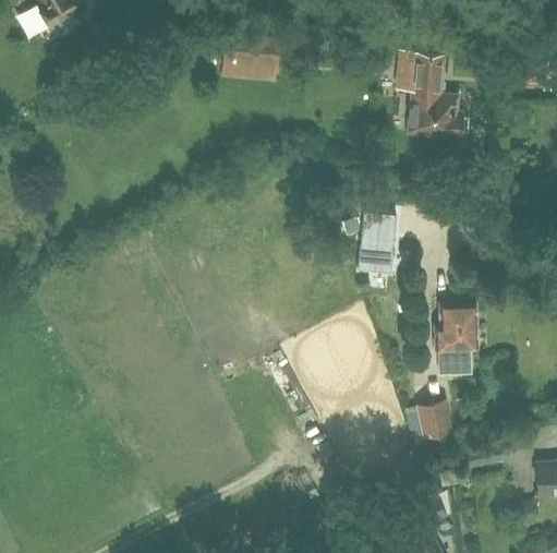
[(85,11),(79,0),(40,0),(44,4),(39,8),(51,31),(85,11)]
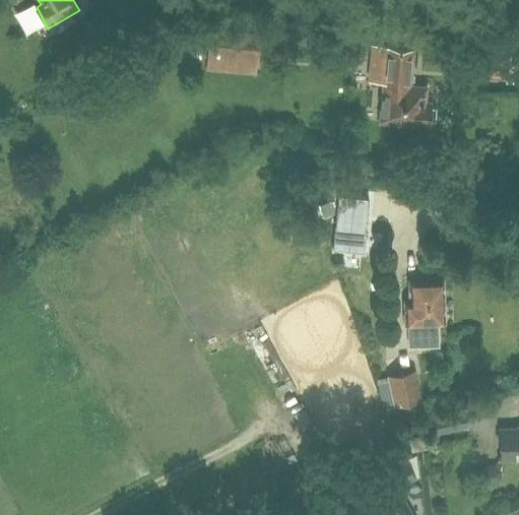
[(209,55),(208,65),(246,68),(247,58),(257,59),(258,38),(217,35),(215,55),(209,55)]
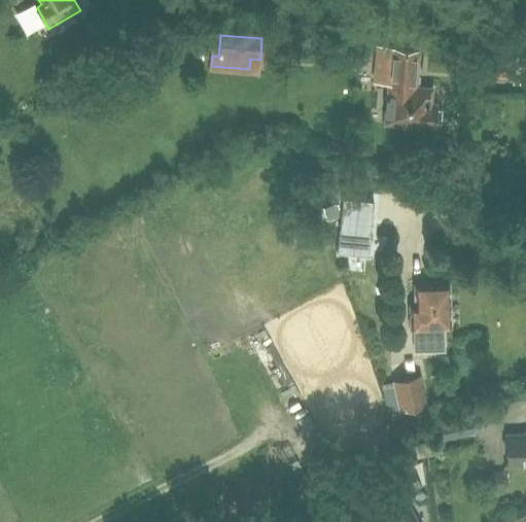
[(389,89),(386,130),(414,132),(414,130),(435,132),(436,128),(443,128),(444,113),(437,113),(439,108),(433,108),(434,93),(418,92),(421,58),(421,55),(393,51),(389,89)]
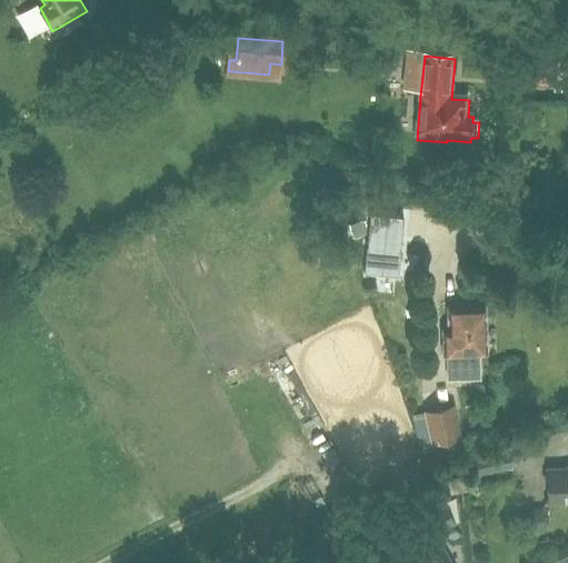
[(365,275),(398,279),(404,221),(370,218),(365,275)]
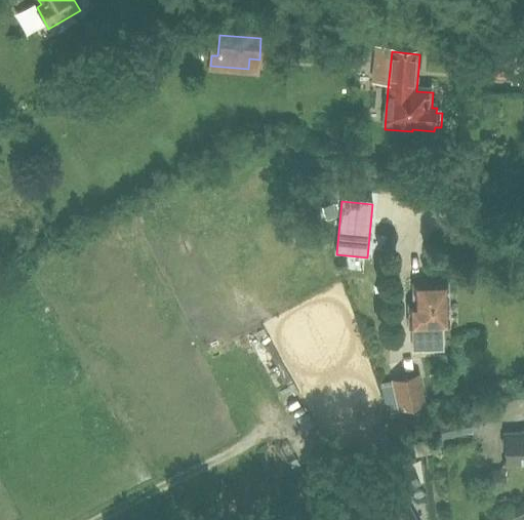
[(417,310),(411,310),(412,330),(424,329),(425,354),(443,354),(442,329),(447,329),(446,288),(416,289),(417,310)]
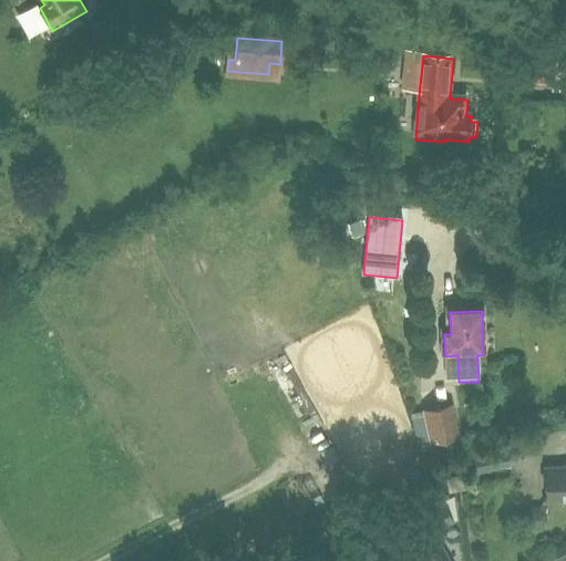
[(456,408),(425,415),(424,413),(412,415),(419,446),(430,444),(431,447),(463,442),(456,408)]
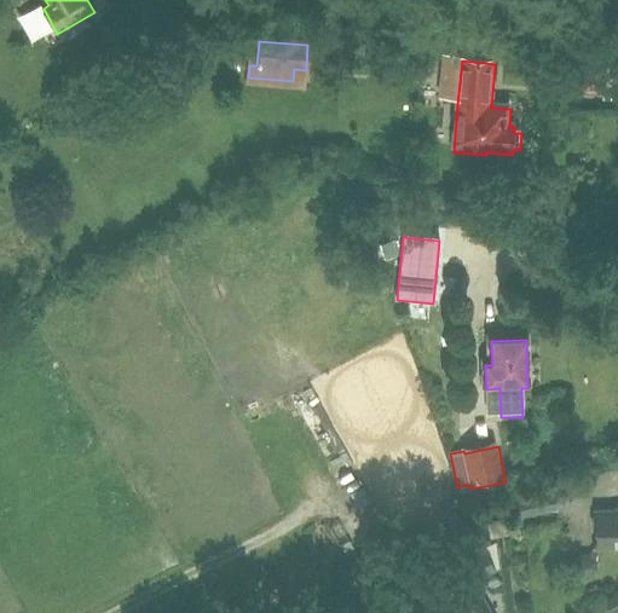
[(362,490),(346,498),(353,512),(369,502),(362,490)]
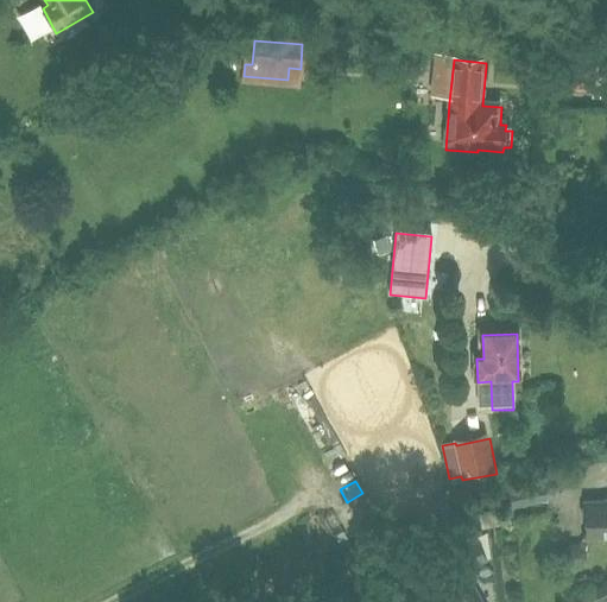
[(544,483),(504,492),(507,511),(507,512),(549,502),(544,483)]
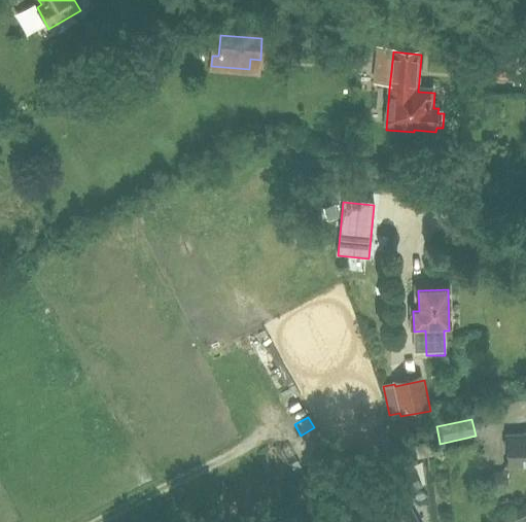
[(525,437),(507,438),(509,468),(525,467),(525,437)]
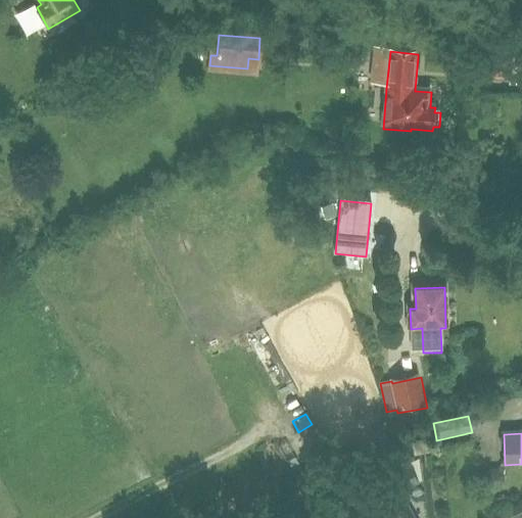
[(386,468),(401,459),(396,442),(378,453),(386,468)]
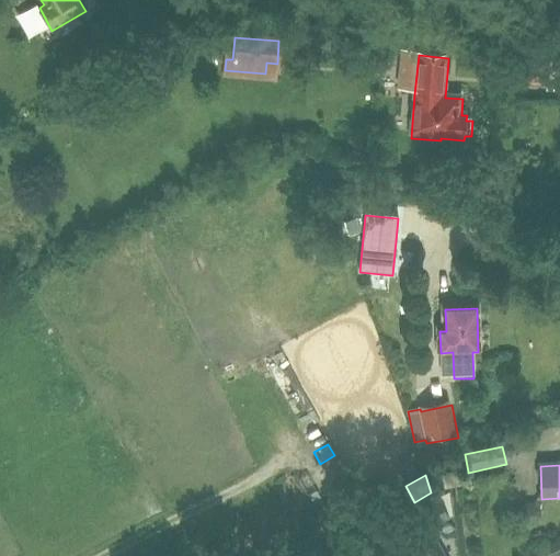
[(431,492),(414,502),(418,508),(395,520),(407,543),(449,520),(448,519),(453,517),(449,492),(433,500),(431,492)]
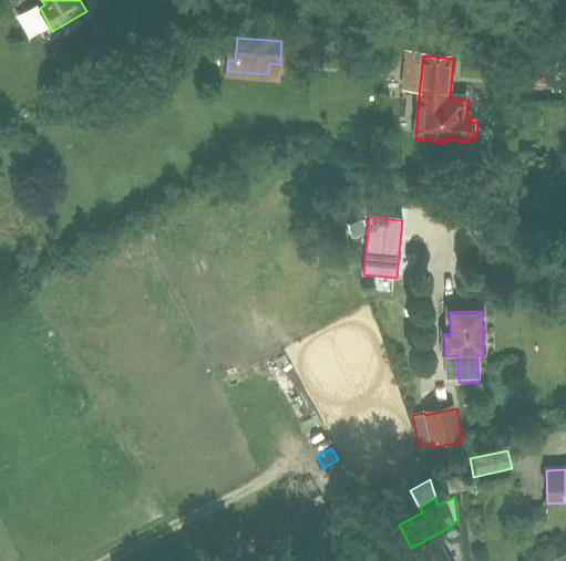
[(546,517),(542,511),(534,511),(528,517),(528,525),(534,530),(542,530),(547,525),(546,517)]
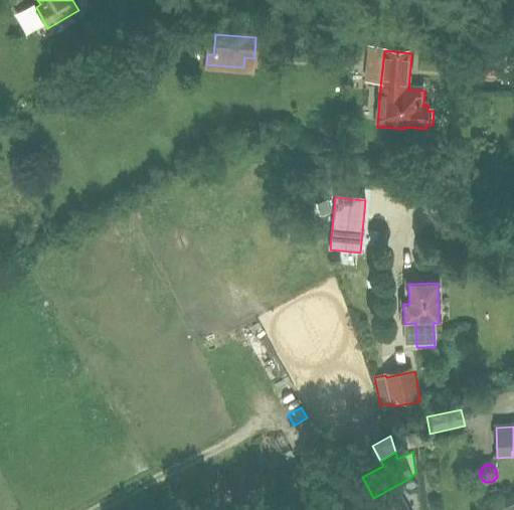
[(293,501),(307,494),(301,483),(288,491),(293,501)]
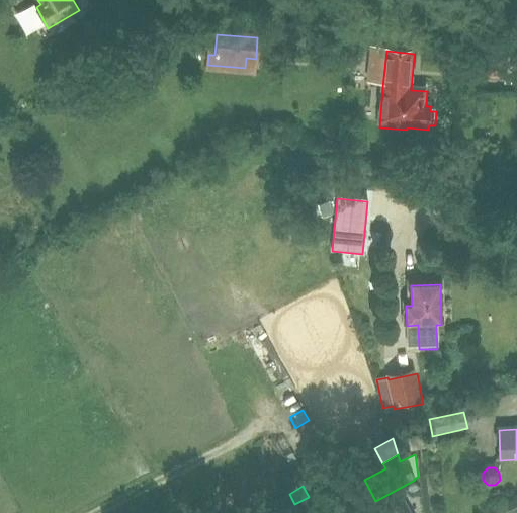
[(327,509),(329,512),(348,512),(340,501),(327,509)]
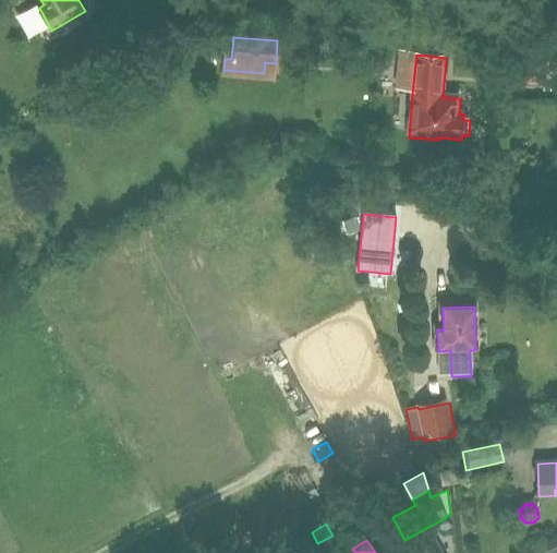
[(415,551),(415,552),(442,552),(436,540),(415,551)]
